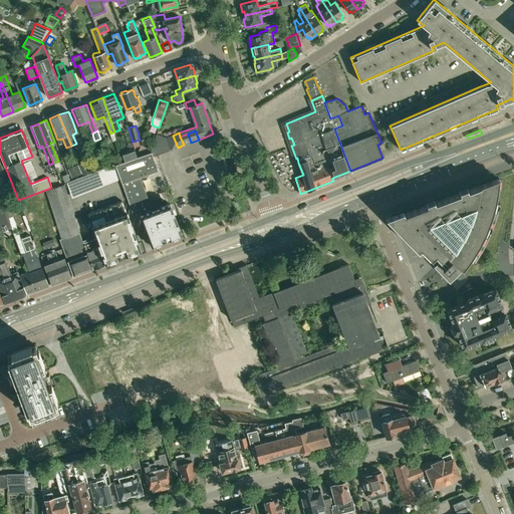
[(157,134),(156,137),(163,153),(172,150),(167,138),(168,138),(157,134)]
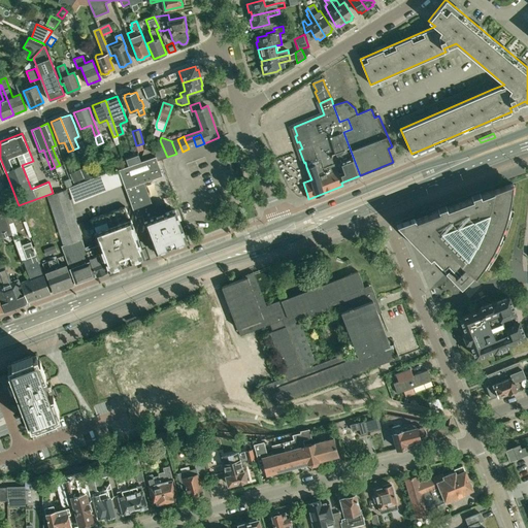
[(193,137),(185,140),(189,149),(196,146),(193,137)]
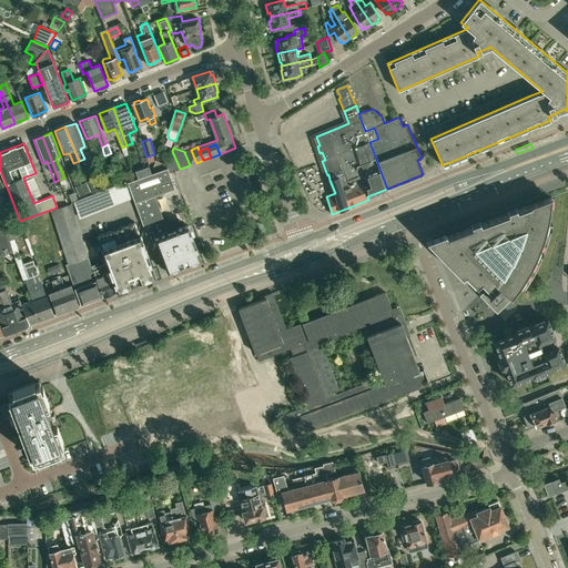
[(185,152),(184,152),(190,165),(196,163),(191,150),(185,152)]
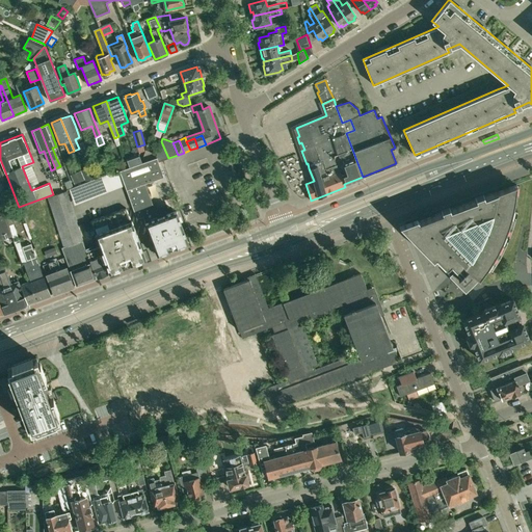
[(161,141),(156,155),(157,157),(158,162),(168,158),(161,141)]
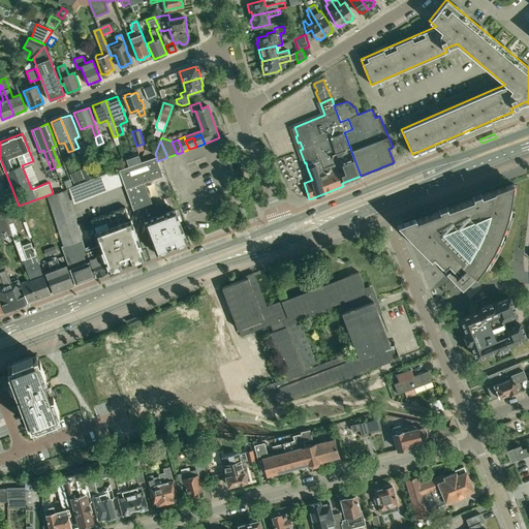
[(156,156),(155,154),(145,151),(141,162),(156,156)]
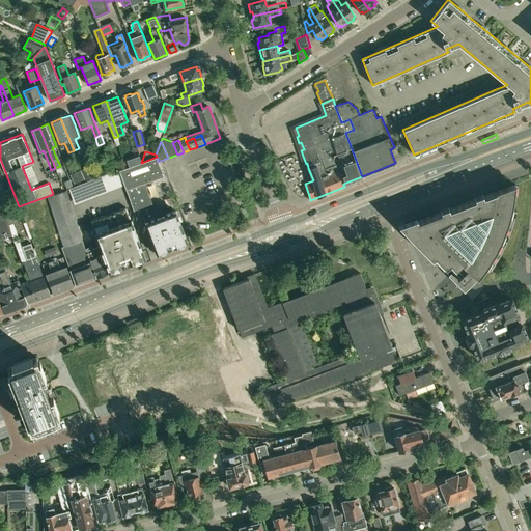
[(130,167),(141,163),(138,155),(127,159),(130,167)]
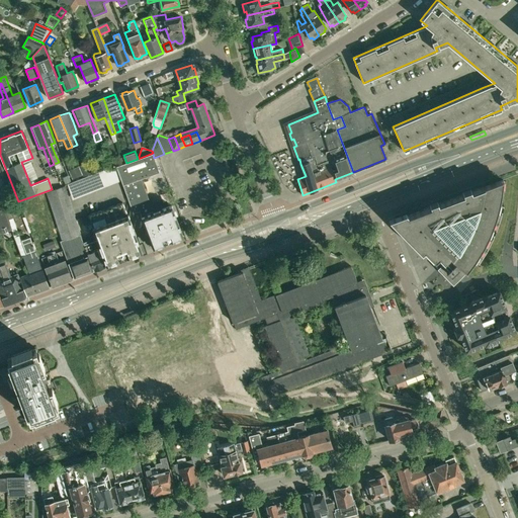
[(138,159),(126,163),(116,166),(117,170),(133,213),(139,211),(141,217),(153,249),(165,244),(165,243),(171,241),(171,242),(183,237),(171,205),(162,209),(158,200),(150,203),(142,179),(160,172),(154,158),(153,153),(138,159)]
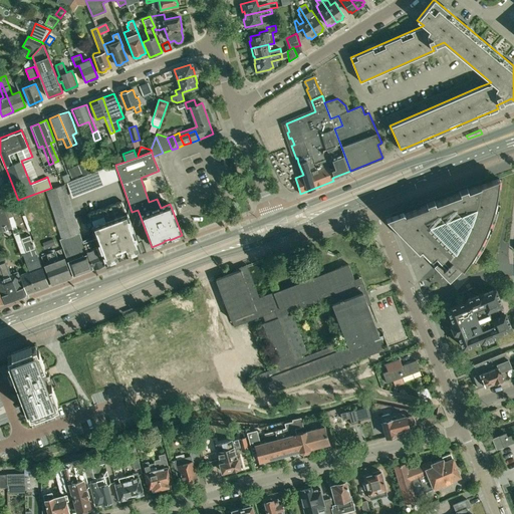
[(9,179),(0,157),(0,172),(3,181),(9,179)]
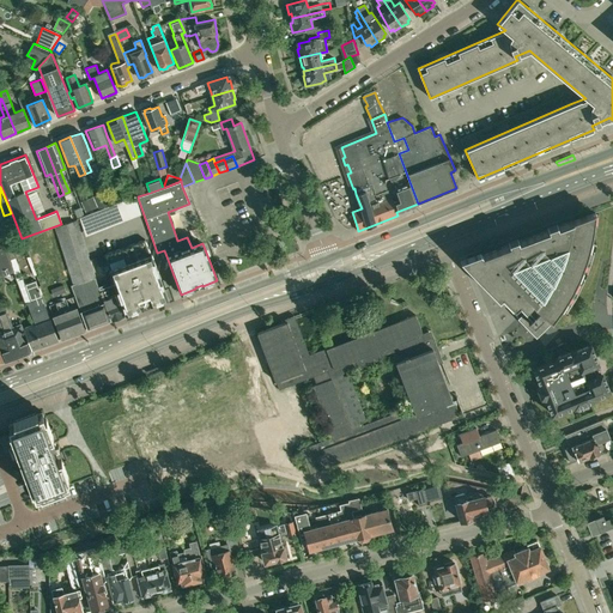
[(92,196),(98,210),(108,205),(109,205),(104,192),(93,196),(92,196)]
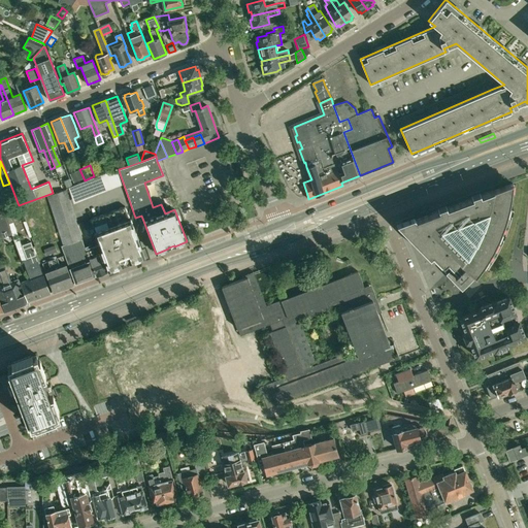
[(120,173),(119,169),(118,168),(68,188),(70,193),(120,173)]
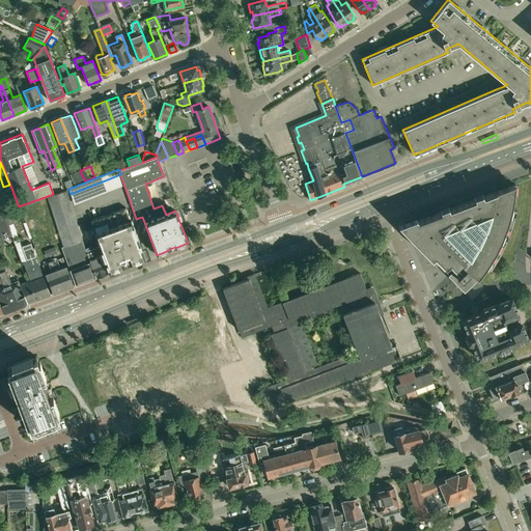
[(83,179),(79,170),(71,174),(74,184),(83,179)]
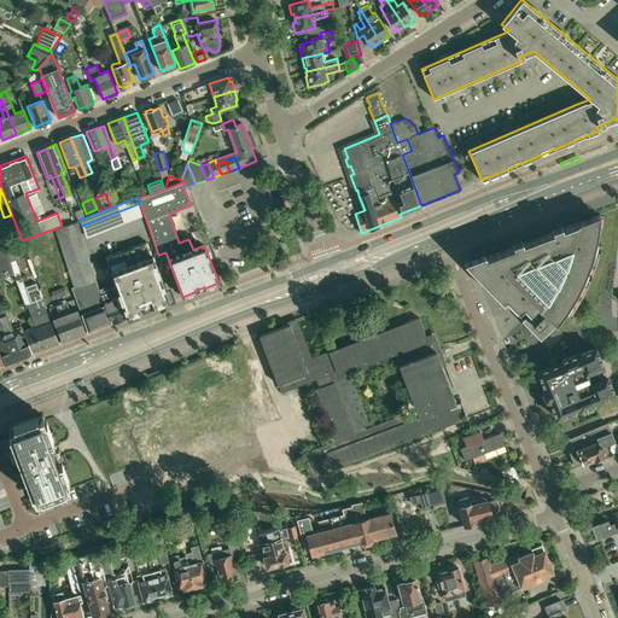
[(472,262),(471,262),(509,302),(507,305),(516,313),(528,326),(541,339),(555,324),(557,324),(557,322),(566,310),(570,312),(575,304),(571,302),(576,295),(583,279),(588,281),(590,273),(587,270),(592,260),(594,251),(598,252),(600,243),(596,242),(599,229),(600,215),(563,228),(553,232),(523,243),(513,246),(472,262)]
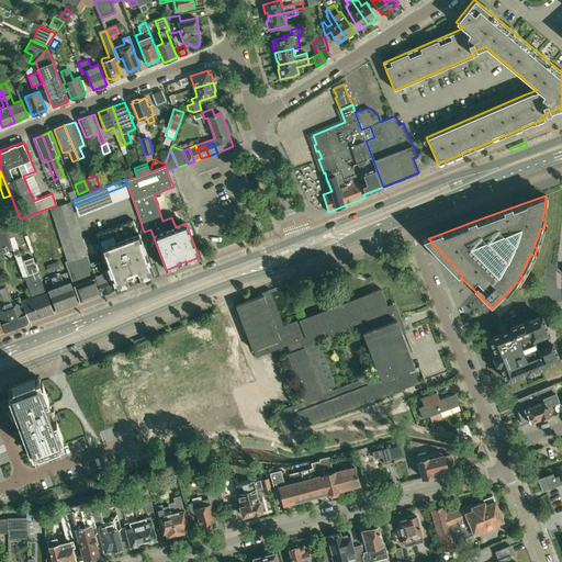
[(96,276),(92,267),(91,267),(70,202),(51,209),(67,261),(66,261),(76,291),(80,302),(104,293),(97,274),(96,276)]
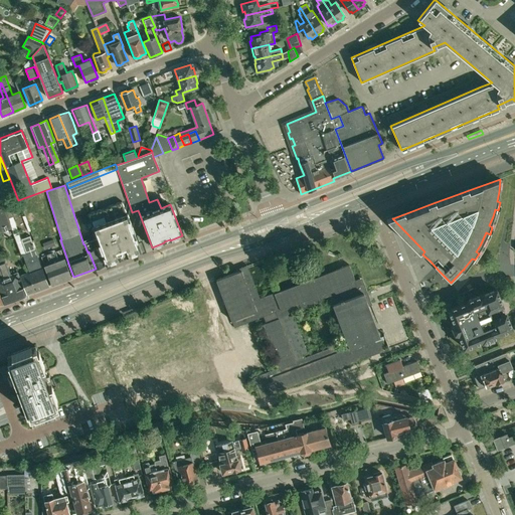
[(127,256),(141,251),(127,213),(122,201),(107,207),(107,208),(104,209),(104,208),(88,214),(106,265),(121,259),(120,259),(127,255),(127,256)]
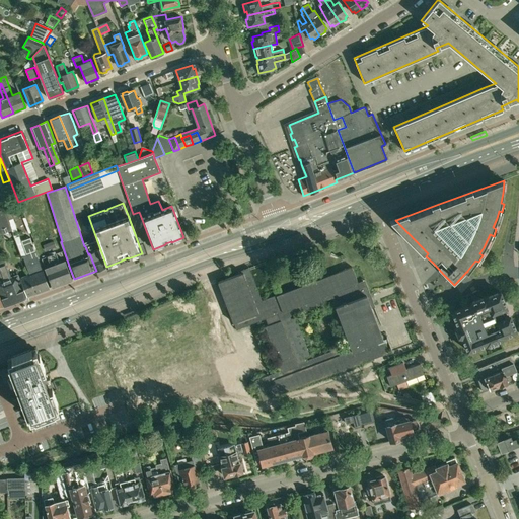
[(0,225),(3,233),(11,229),(3,209),(0,210),(0,225)]
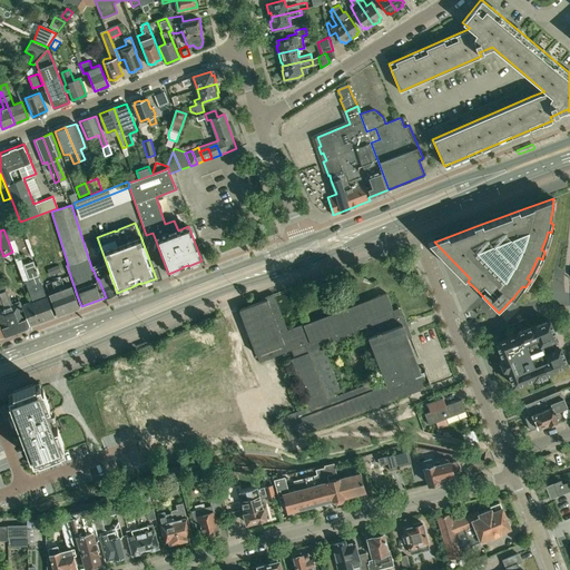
[(0,256),(3,256),(0,247),(0,325),(3,335),(29,326),(19,301),(12,304),(9,296),(2,278),(0,278),(0,256)]
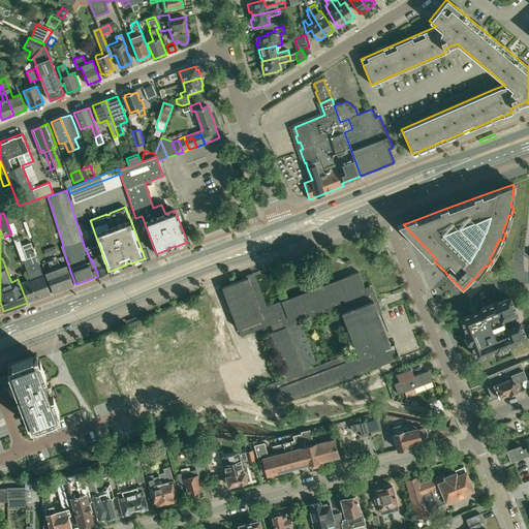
[(32,289),(36,299),(51,293),(31,242),(22,246),(27,259),(22,261),(30,280),(29,281),(32,289)]
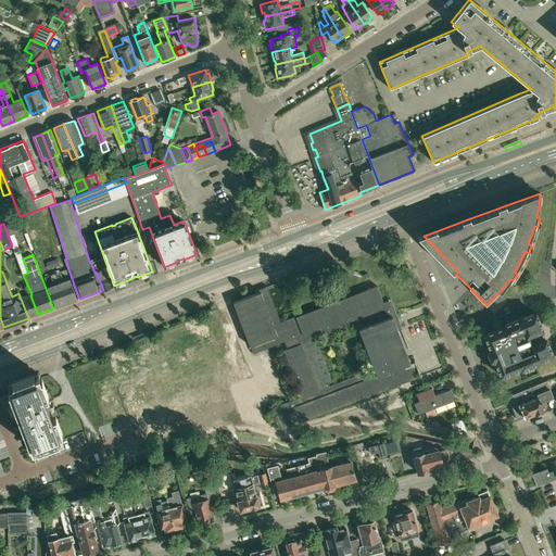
[(103,262),(103,260),(91,264),(95,273),(96,272),(103,290),(113,286),(110,276),(106,268),(103,262)]
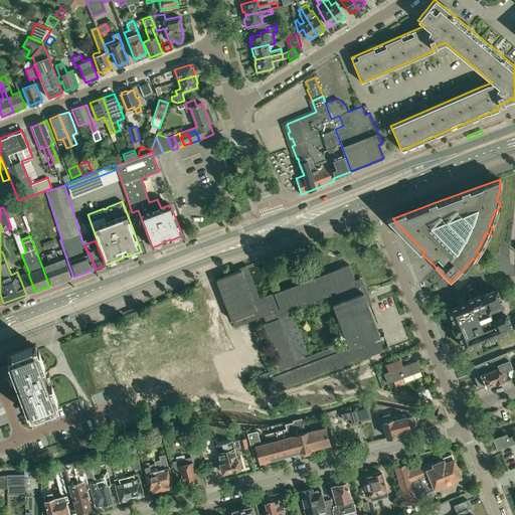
[(71,277),(68,268),(64,259),(59,261),(56,251),(47,254),(50,264),(44,266),(51,285),(71,277)]
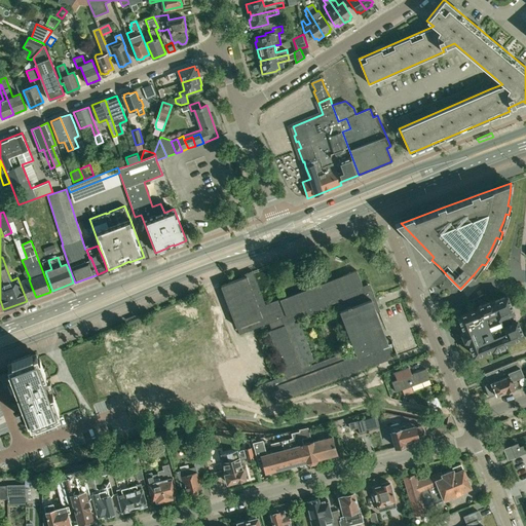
[(272,264),(267,266),(274,286),(279,284),(272,264)]
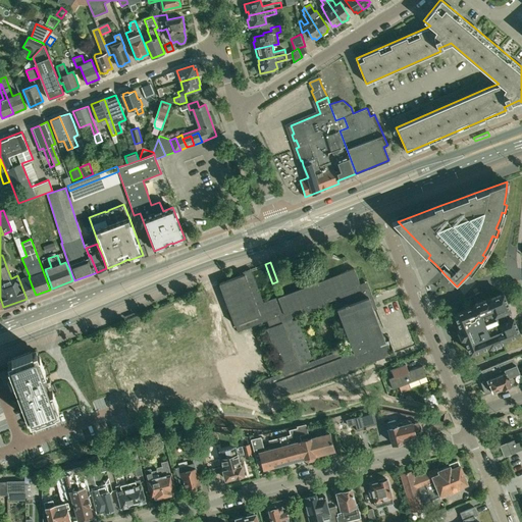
[(392,354),(384,335),(383,335),(373,309),(376,308),(368,285),(366,282),(360,284),(354,268),(340,272),(340,273),(282,295),(282,294),(272,297),(262,300),(258,289),(251,269),(243,272),(243,274),(219,283),(235,324),(238,331),(279,315),(282,322),(266,328),(282,372),(257,382),(264,403),(392,354)]
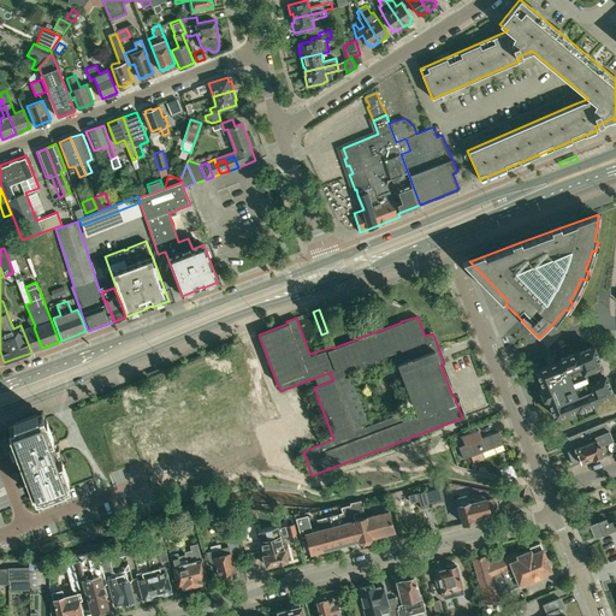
[(42,348),(37,337),(34,327),(24,330),(33,351),(42,348)]
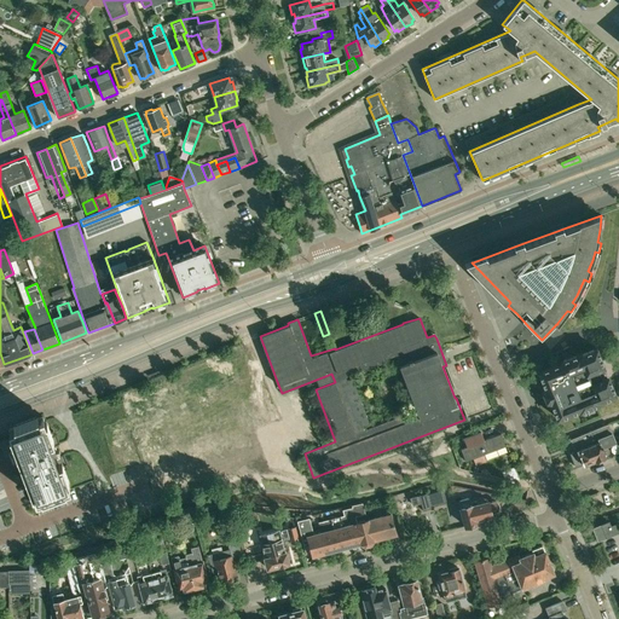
[(614,393),(601,359),(596,350),(597,350),(596,348),(595,350),(582,354),(579,356),(579,353),(577,354),(562,360),(560,362),(561,363),(559,364),(550,368),(549,368),(541,371),(538,372),(539,374),(545,388),(545,389),(543,392),(547,400),(549,400),(550,400),(551,403),(551,401),(557,416),(556,416),(557,418),(560,417),(559,417),(567,414),(568,414),(570,414),(570,412),(578,410),(579,409),(580,410),(582,410),(597,403),(597,404),(599,403),(599,401),(600,400),(613,394),(613,395),(615,394),(614,393)]
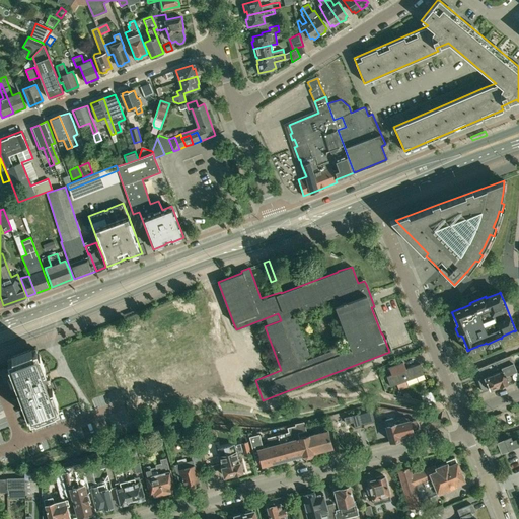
[(7,359),(9,364),(8,364),(9,369),(12,377),(15,384),(16,389),(18,394),(19,394),(21,401),(22,401),(22,403),(26,415),(28,414),(29,418),(33,416),(34,418),(55,411),(54,409),(58,406),(57,403),(58,402),(54,393),(57,392),(55,389),(57,388),(53,380),(50,381),(49,377),(47,373),(50,372),(47,364),(46,364),(45,361),(43,362),(39,352),(38,353),(35,349),(34,349),(34,348),(11,356),(12,358),(7,359)]
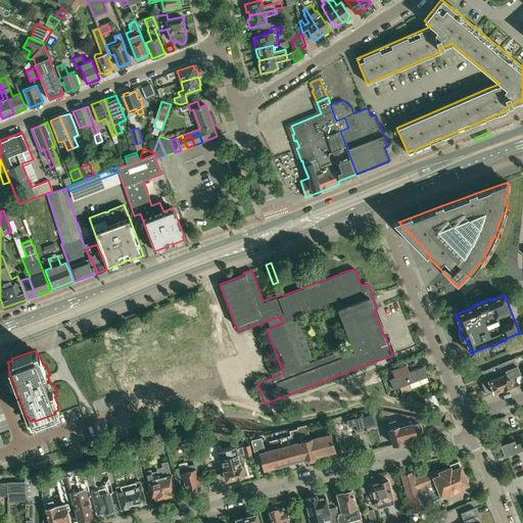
[(506,389),(510,387),(511,385),(512,384),(512,383),(511,383),(509,378),(520,374),(514,358),(481,371),(486,381),(482,383),(482,385),(486,394),(492,392),(503,388),(504,388),(506,389)]
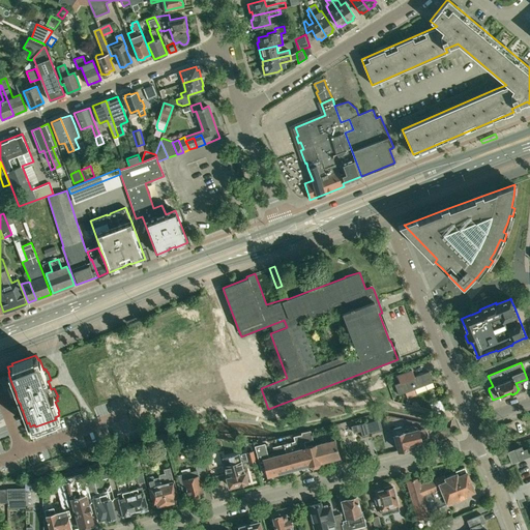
[(429,372),(414,377),(412,370),(396,375),(400,383),(394,384),(399,394),(433,382),(429,372)]
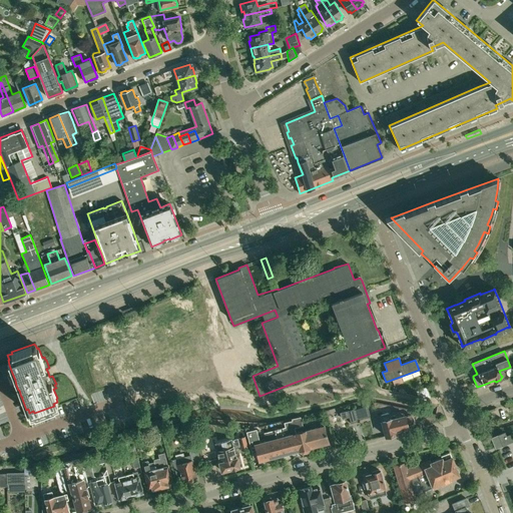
[(427,399),(431,397),(426,387),(416,391),(419,397),(427,399)]
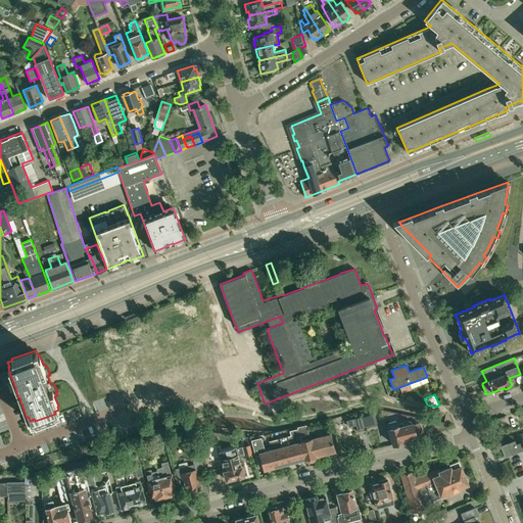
[(361,416),(353,418),(357,431),(365,429),(361,416)]
